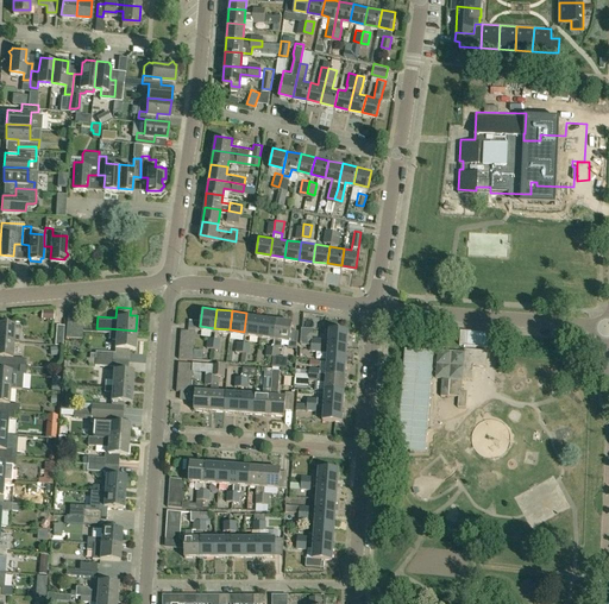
[(262,315),(246,313),(244,332),(259,334),(262,315)]
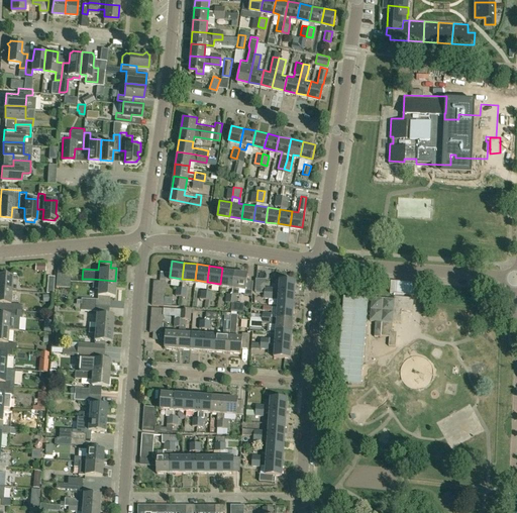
[(234,269),(222,268),(220,284),(232,285),(233,280),(234,269)]
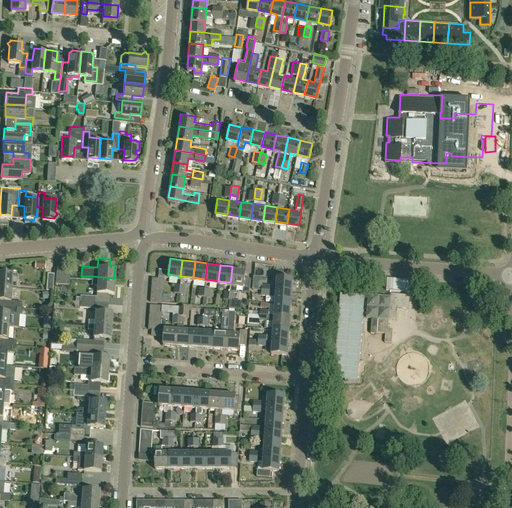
[(234,298),(235,290),(236,290),(237,283),(243,284),(242,289),(249,290),(251,276),(244,275),(245,268),(232,266),(231,277),(230,282),(229,289),(228,297),(234,298)]
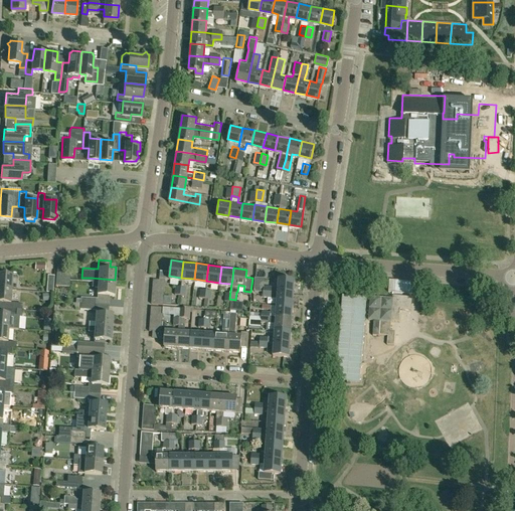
[(69,271),(63,271),(56,270),(55,282),(69,283),(69,277),(69,271)]
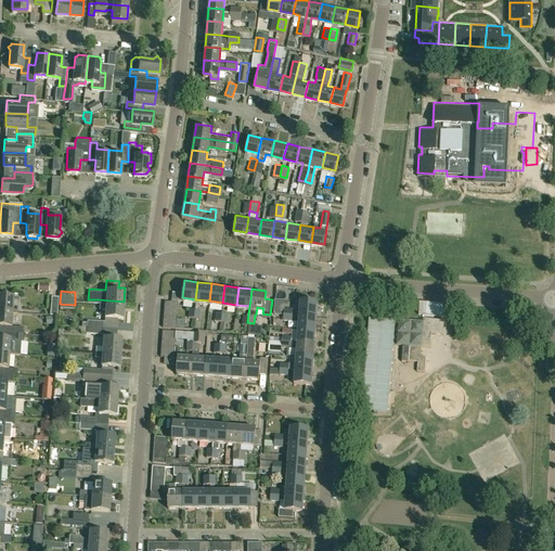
[(0,307),(12,308),(13,294),(0,292),(0,307)]
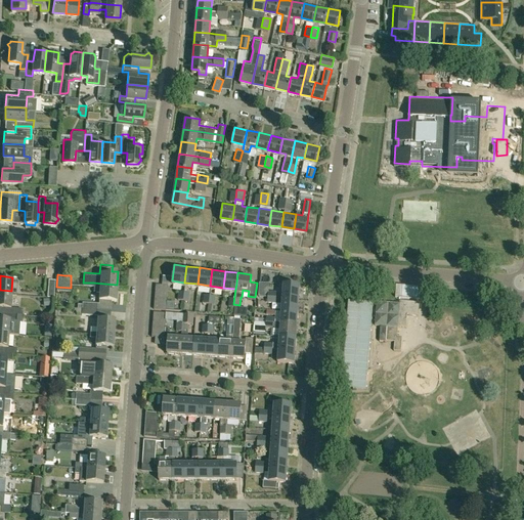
[(299,295),(300,283),(282,282),(281,294),(299,295)]
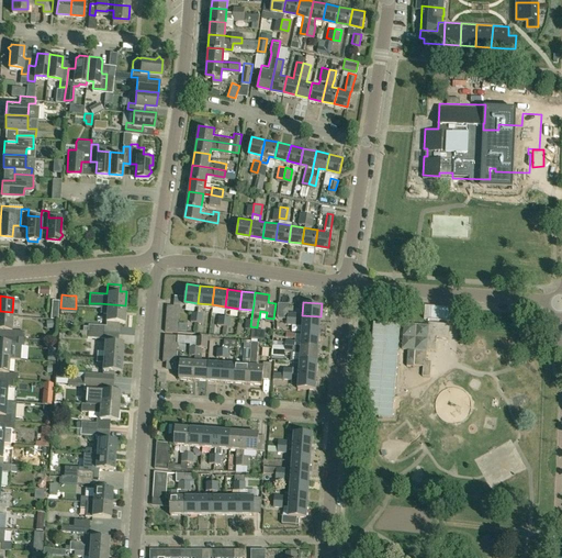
[(107,310),(105,319),(124,320),(125,305),(100,303),(100,309),(107,310)]
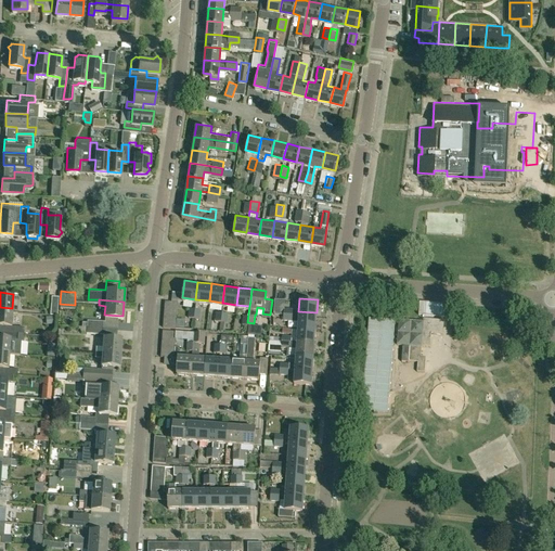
[(0,321),(1,322),(1,329),(15,330),(17,330),(24,331),(24,324),(11,323),(12,308),(0,307),(0,321)]
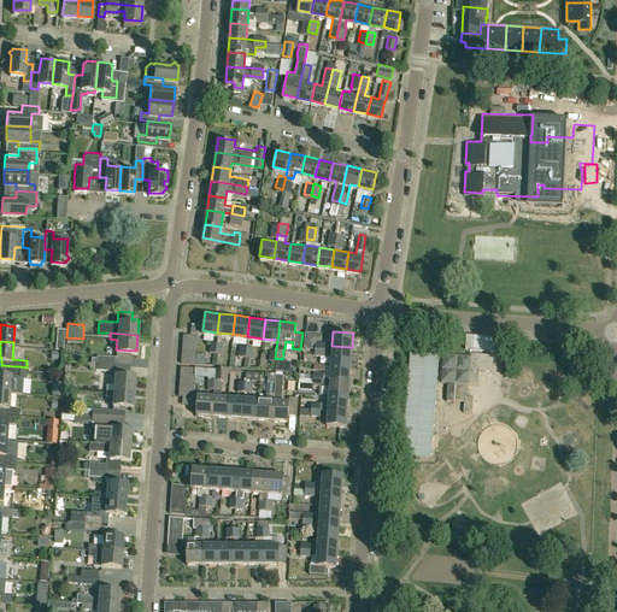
[(351,363),(352,347),(331,346),(331,362),(351,363)]
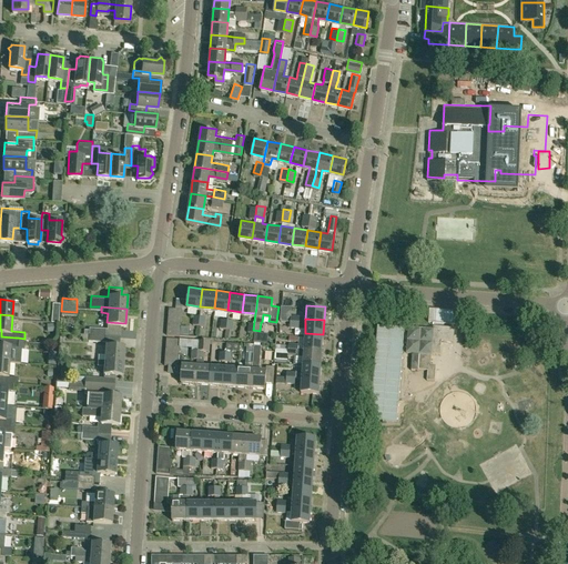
[(418,365),(427,366),(426,376),(435,376),(436,361),(430,360),(432,351),(440,352),(442,338),(453,339),(454,324),(433,323),(433,325),(408,323),(406,349),(419,350),(419,352),(418,365)]
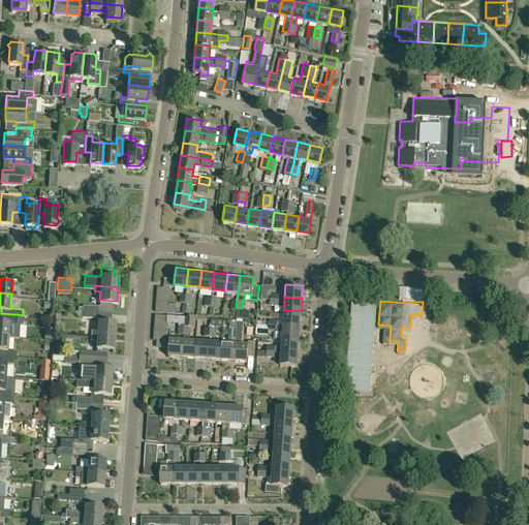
[(301,311),(284,310),(283,323),(300,325),(301,311)]
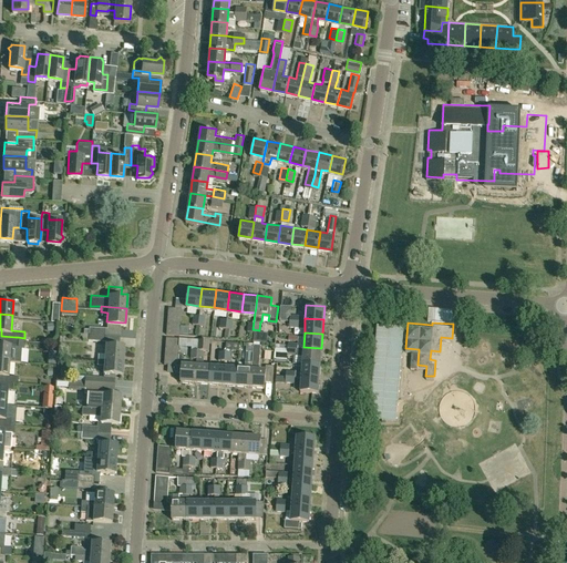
[(0,343),(0,357),(9,358),(10,344),(18,344),(18,337),(16,337),(1,336),(0,343)]
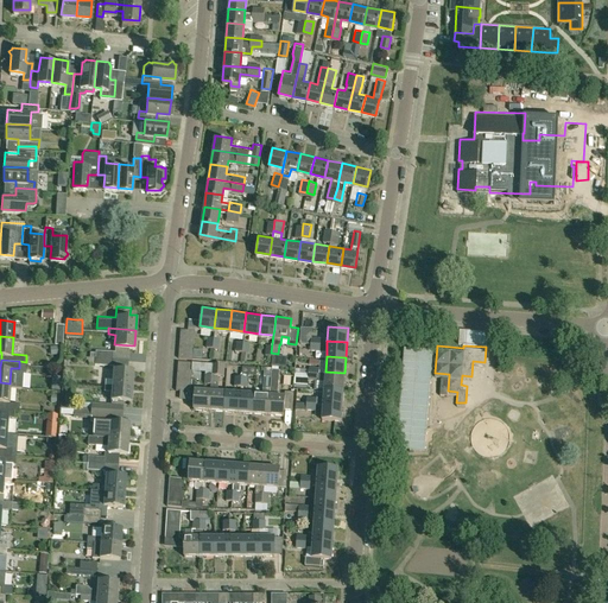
[(211,361),(211,372),(223,373),(225,361),(211,361)]
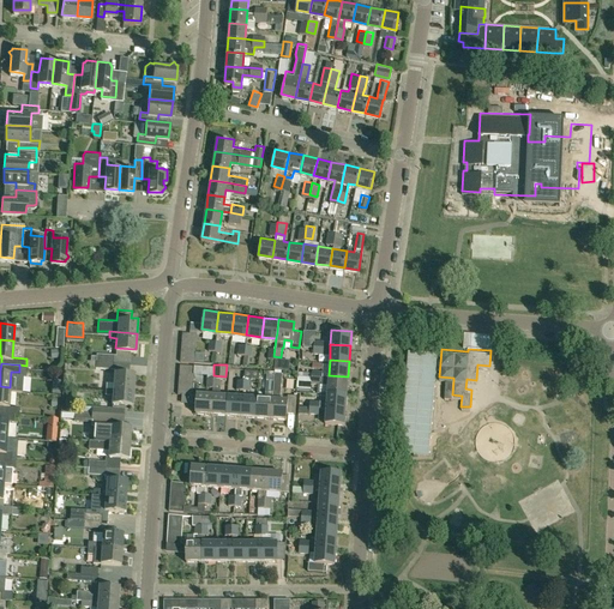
[(272,396),(271,415),(286,416),(287,409),(295,410),(296,392),(288,392),(288,397),(281,396),(282,371),(274,369),(274,379),(272,389),(272,396)]
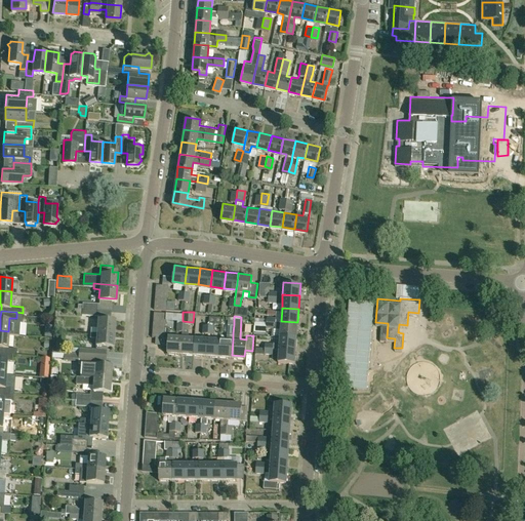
[(97,317),(96,329),(114,331),(115,318),(97,317)]
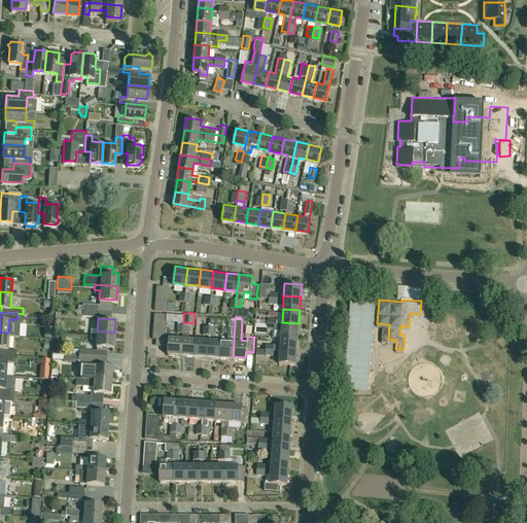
[(267,326),(275,327),(281,328),(281,335),(297,336),(299,323),(282,322),(276,321),(268,321),(267,326)]
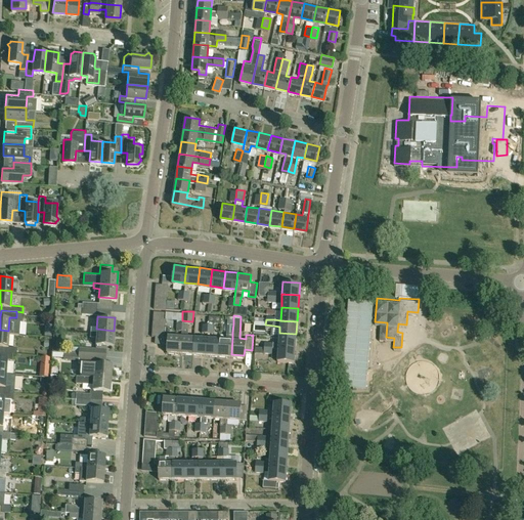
[(181,334),(180,351),(192,352),(193,335),(187,335),(188,328),(181,328),(181,334)]
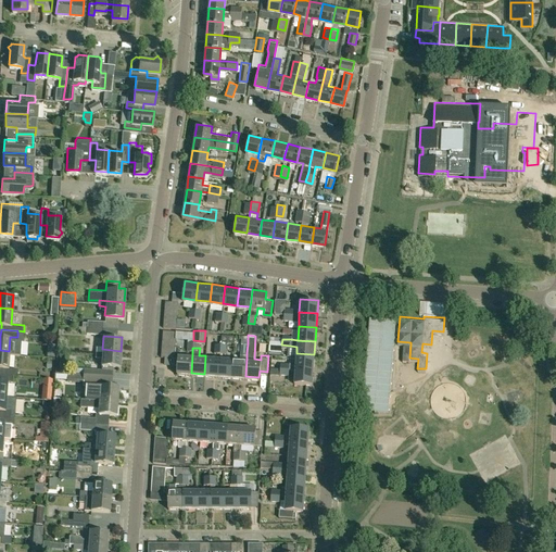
[(119,364),(121,351),(102,349),(101,363),(119,364)]
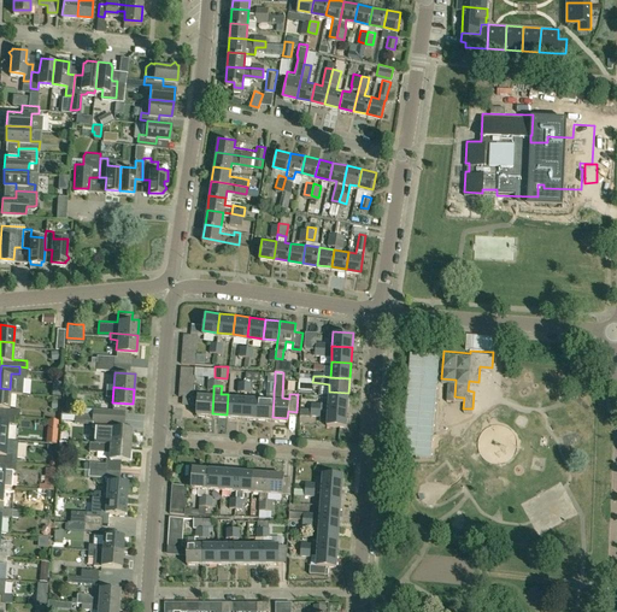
[(0,411),(15,413),(18,413),(19,406),(9,405),(10,389),(0,388),(0,411)]
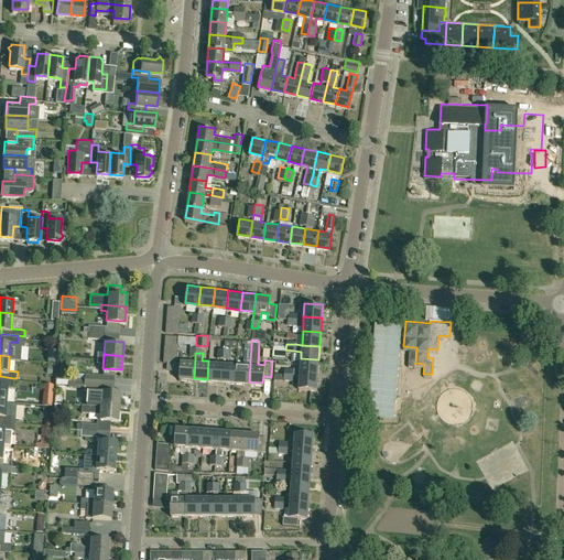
[(236,363),(235,380),(249,381),(250,364),(250,357),(245,357),(243,357),(243,364),(236,363)]
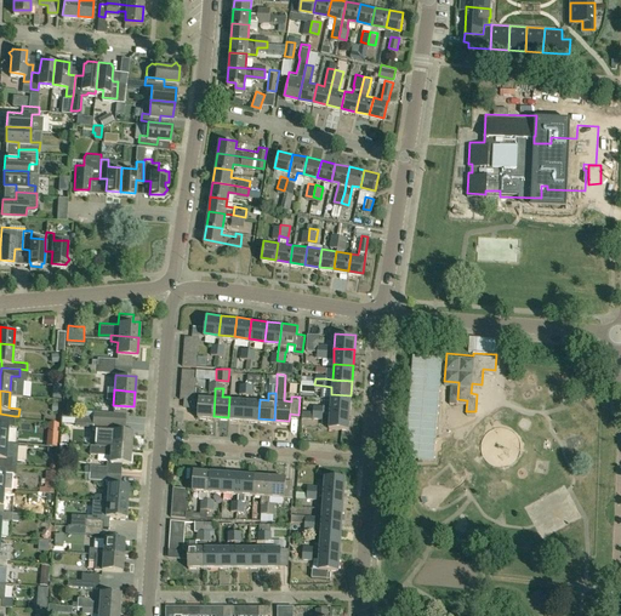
[(331,394),(330,403),(313,401),(313,409),(323,409),(330,410),(349,411),(351,395),(331,394)]
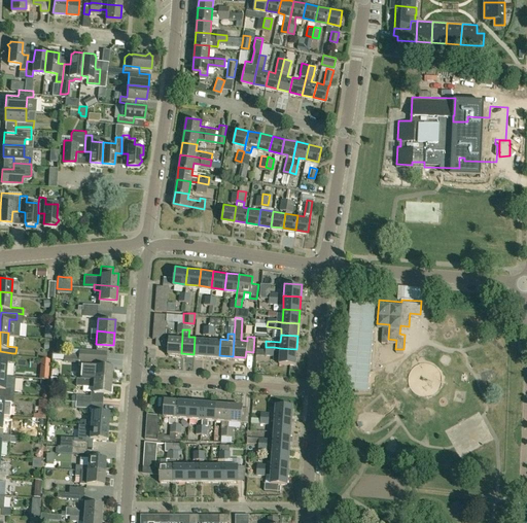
[(168,352),(181,353),(182,336),(169,336),(168,352)]
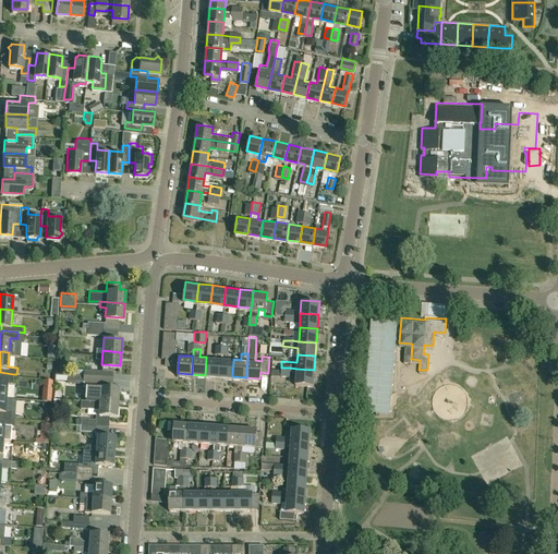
[(220,358),(206,357),(205,375),(219,375),(220,358)]
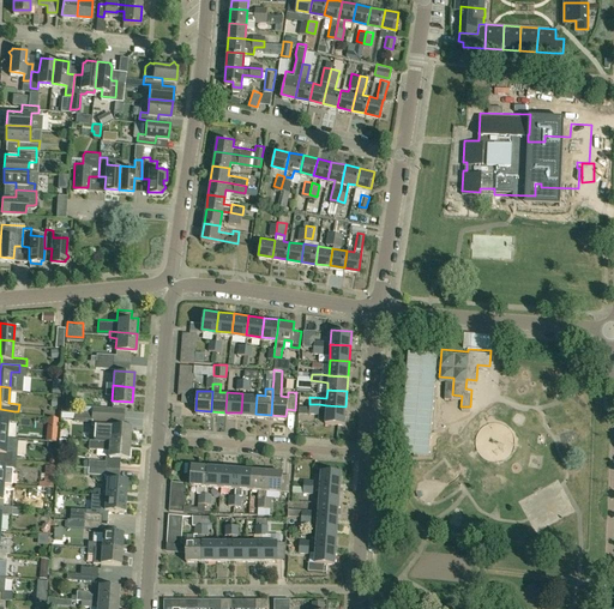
[(256,414),(257,395),(242,393),(241,412),(256,414)]
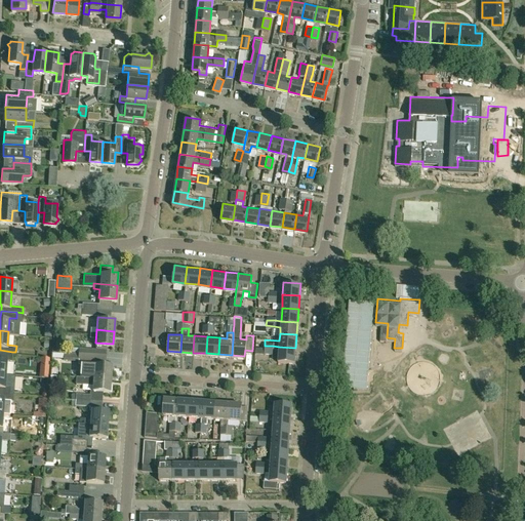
[(106,347),(95,346),(78,345),(78,351),(95,352),(106,353),(106,347)]
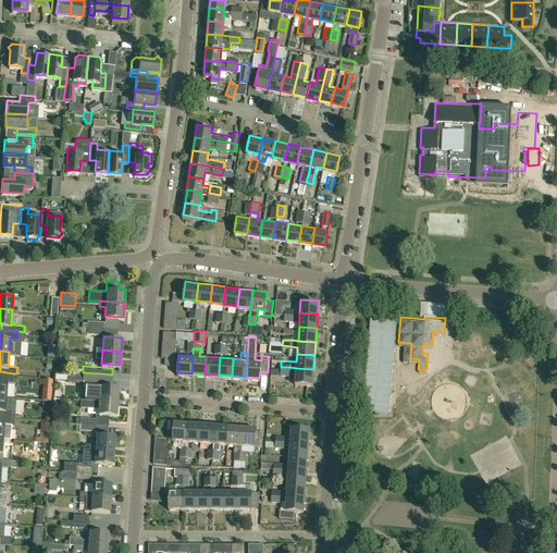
[(312,382),(313,369),(296,368),(295,381),(312,382)]
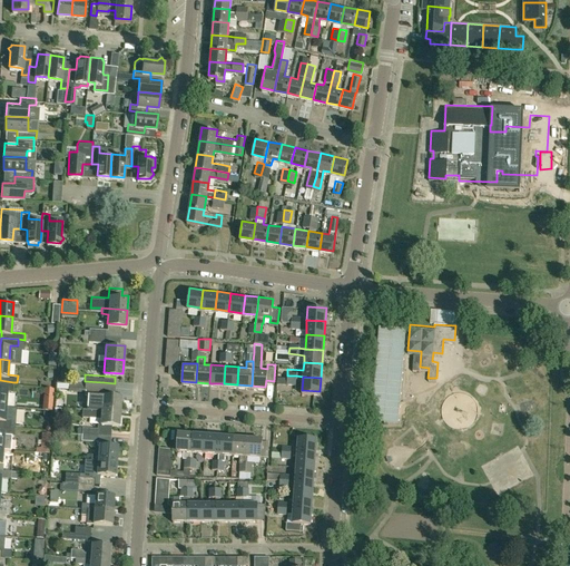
[(12,389),(13,382),(0,380),(0,402),(6,403),(7,389),(12,389)]
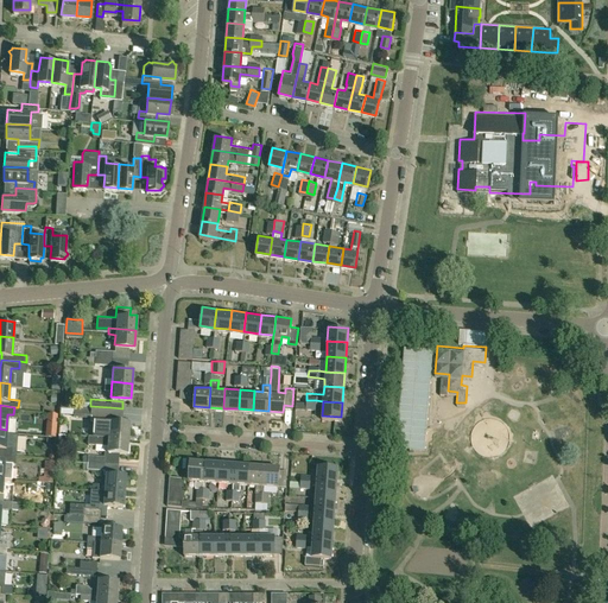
[(57,430),(59,407),(52,406),(49,429),(57,430)]
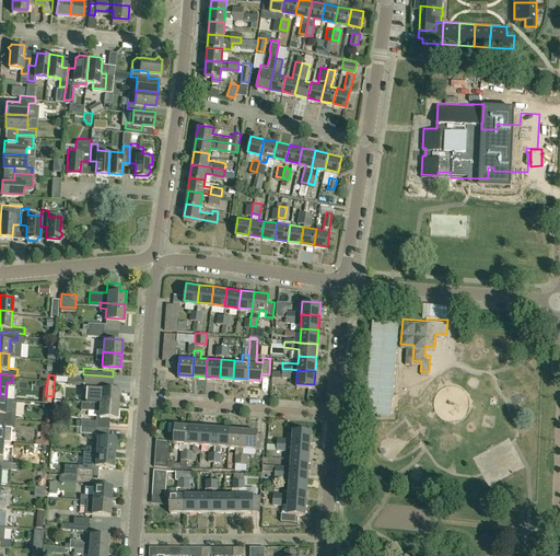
[(94,383),(102,383),(112,384),(113,377),(102,375),(83,374),(82,382),(94,383)]
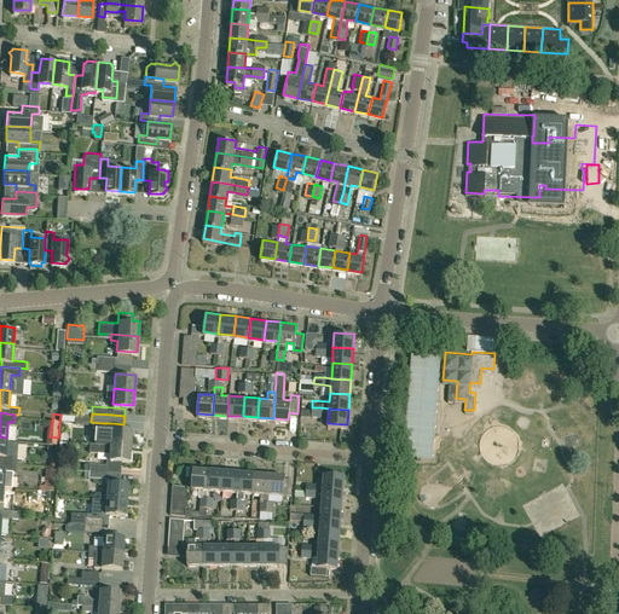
[(131,444),(132,428),(104,427),(103,435),(100,435),(100,441),(131,444)]
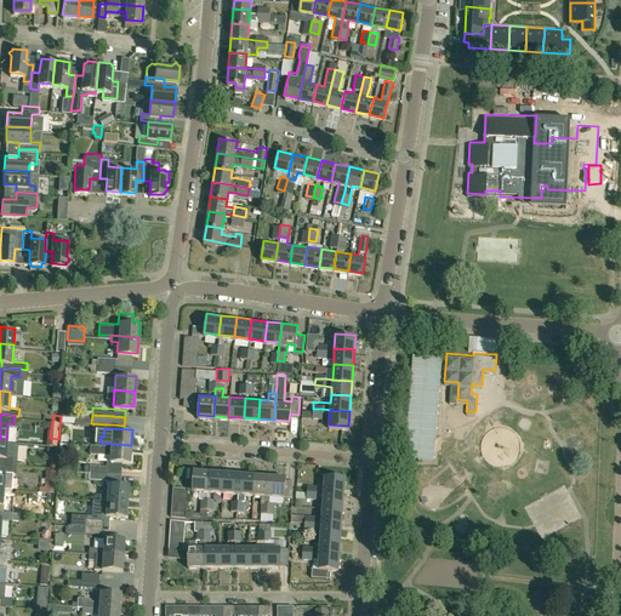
[(0,461),(10,462),(11,456),(5,455),(6,439),(0,438),(0,461)]
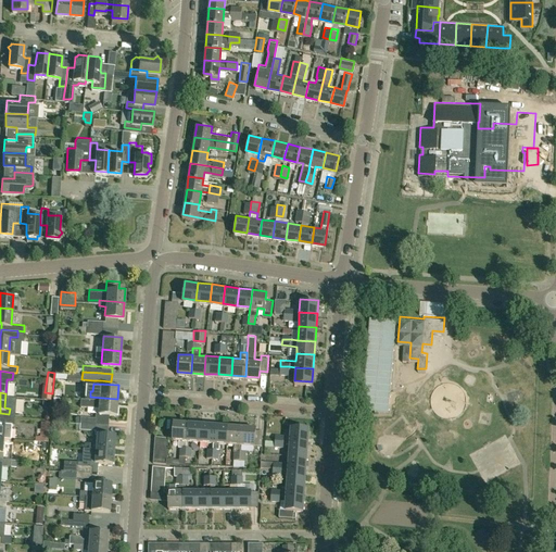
[(95,415),(80,414),(79,421),(91,421),(108,423),(109,412),(116,413),(117,399),(90,397),(80,397),(80,404),(98,405),(97,411),(96,411),(95,415)]
